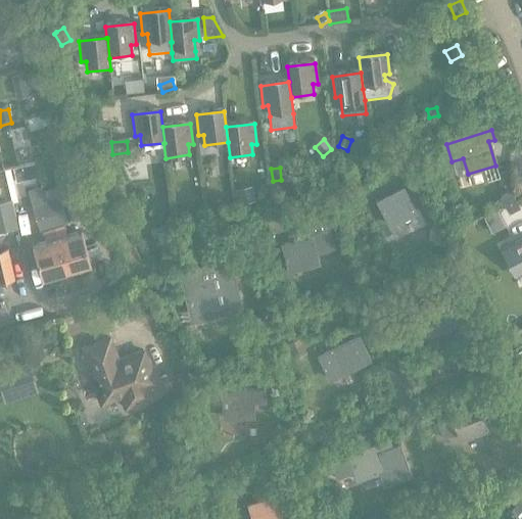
[(56,191),(42,195),(45,204),(59,200),(56,191)]
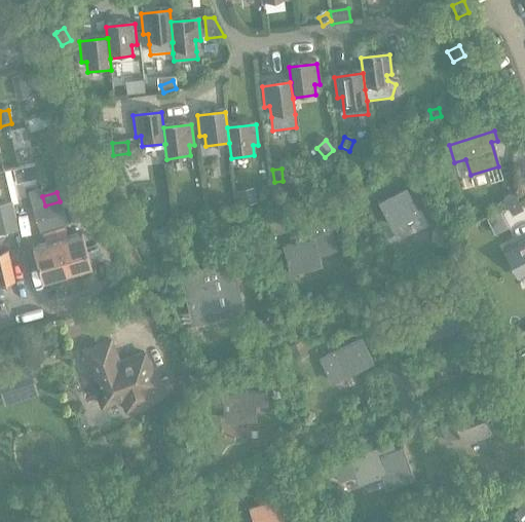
[(255,193),(237,196),(239,211),(258,208),(255,193)]
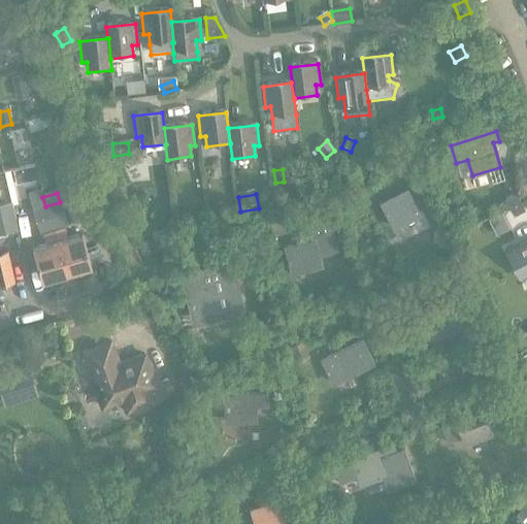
[(382,207),(393,230),(420,217),(407,194),(382,207)]
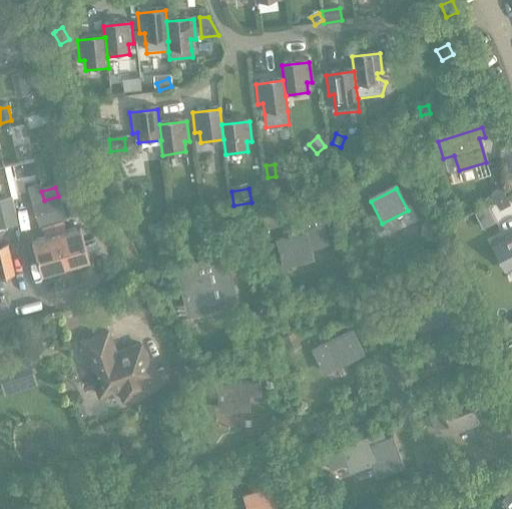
[(491,195),(499,210),(508,205),(500,190),(491,195)]
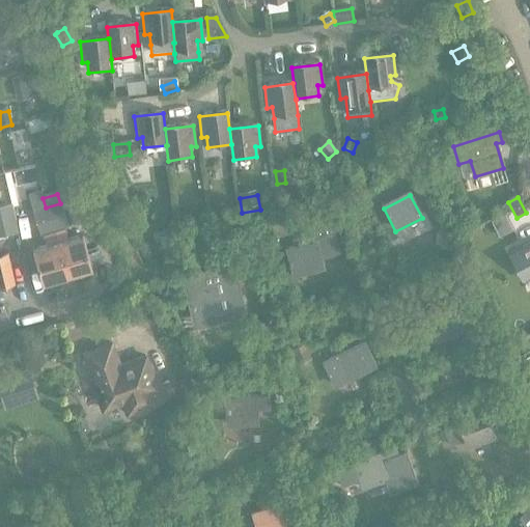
[(53,233),(56,245),(66,278),(91,271),(81,238),(67,242),(63,229),(67,228),(60,203),(46,207),(32,212),(39,237),(53,233)]
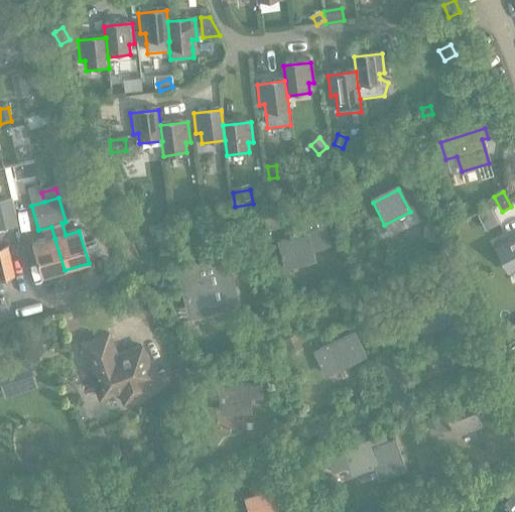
[(0,203),(0,217),(16,214),(13,200),(0,203)]
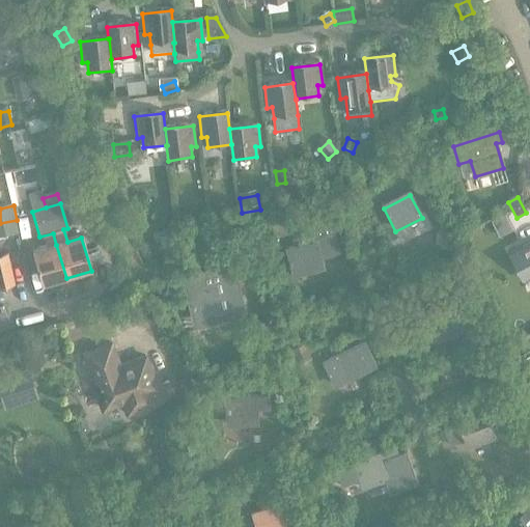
[(17,220),(0,223),(0,238),(20,234),(17,220)]
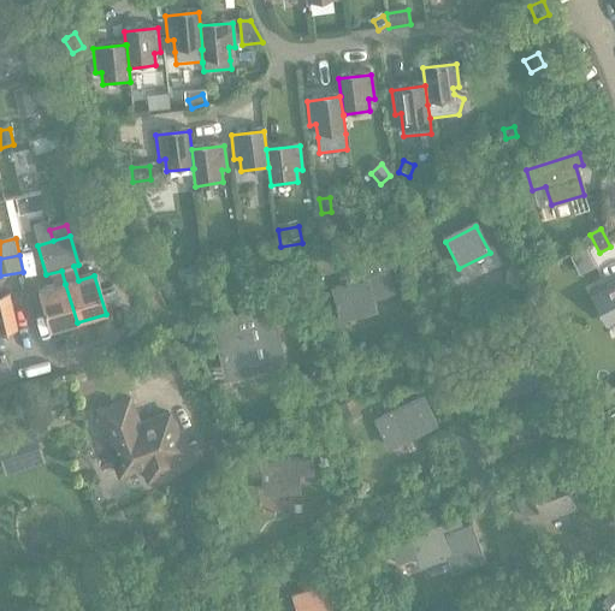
[(333,292),(341,321),(374,313),(372,301),(396,296),(384,257),(360,264),(365,284),(333,292)]
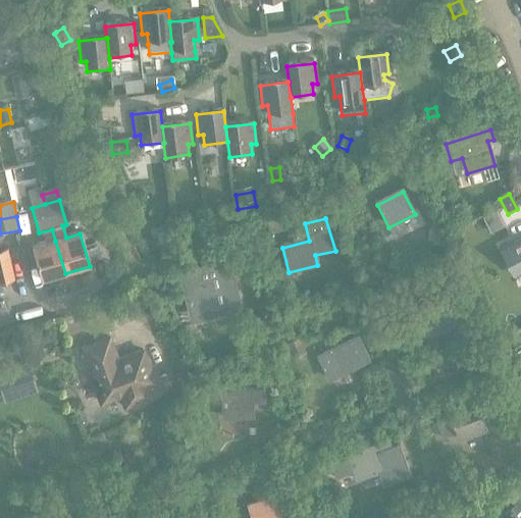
[(200,225),(186,229),(190,240),(193,239),(204,236),(203,234),(200,225)]
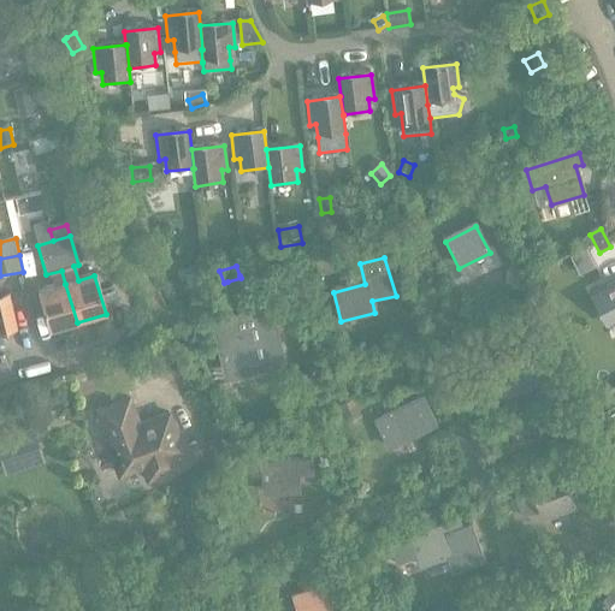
[(53,288),(36,292),(48,332),(77,324),(65,284),(61,271),(49,274),(53,288)]
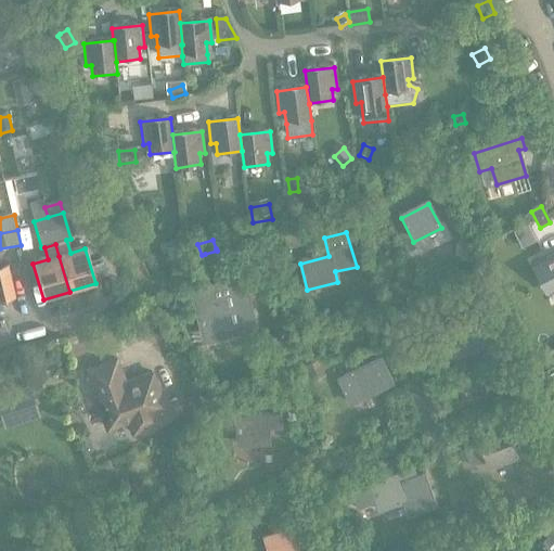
[(463,247),(460,260),(472,263),(474,250),(463,247)]
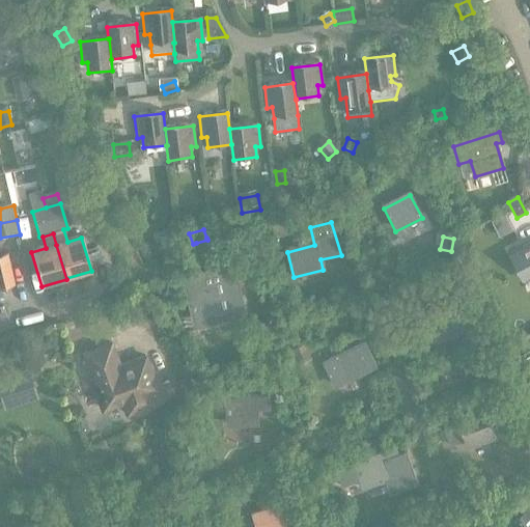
[(529,245),(510,255),(520,275),(529,270),(529,245)]
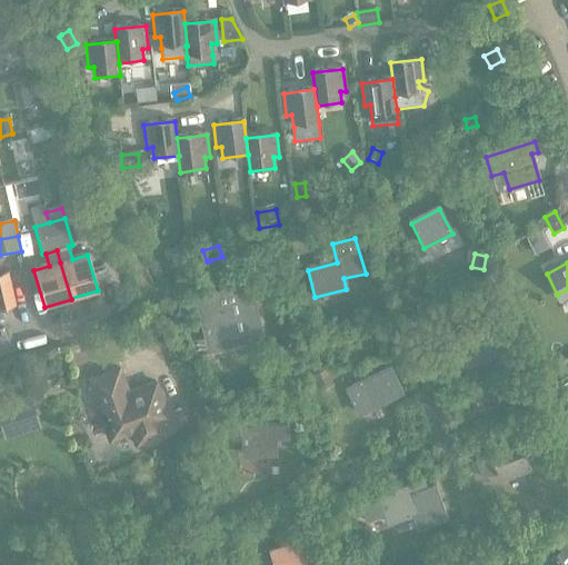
[(8,271),(0,273),(0,309),(15,306),(17,306),(10,279),(8,271)]
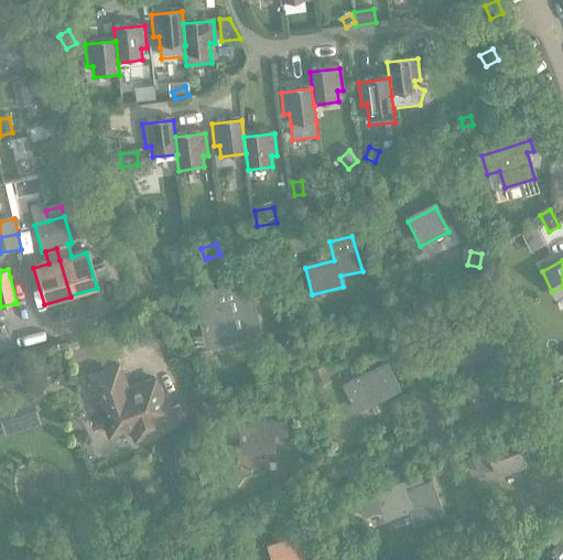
[(248,284),(195,298),(198,308),(199,315),(206,342),(208,350),(261,335),(248,284)]
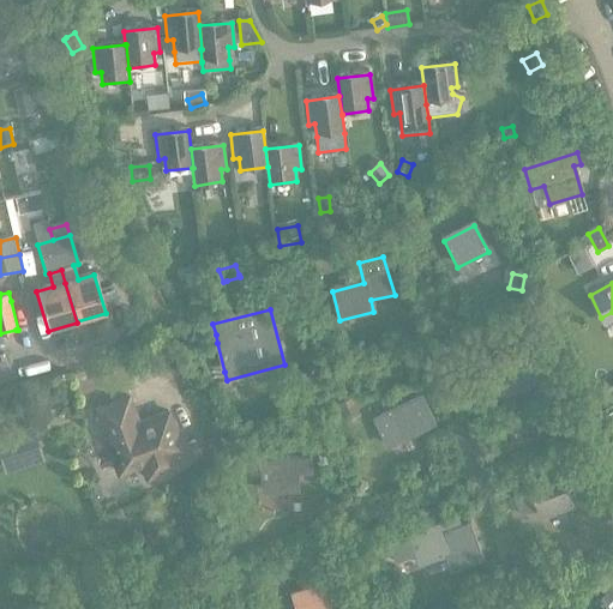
[(104,439),(119,476),(142,468),(148,481),(178,469),(173,456),(181,452),(167,415),(138,426),(127,399),(97,411),(107,438),(104,439)]
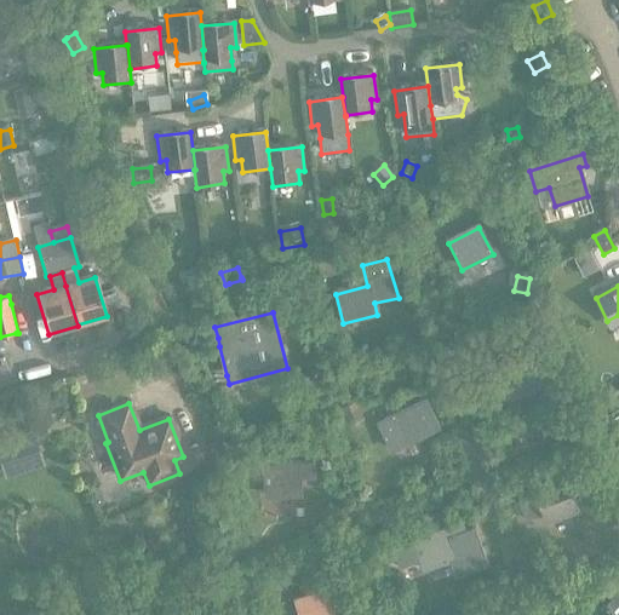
[(356,403),(342,411),(348,425),(362,419),(356,403)]
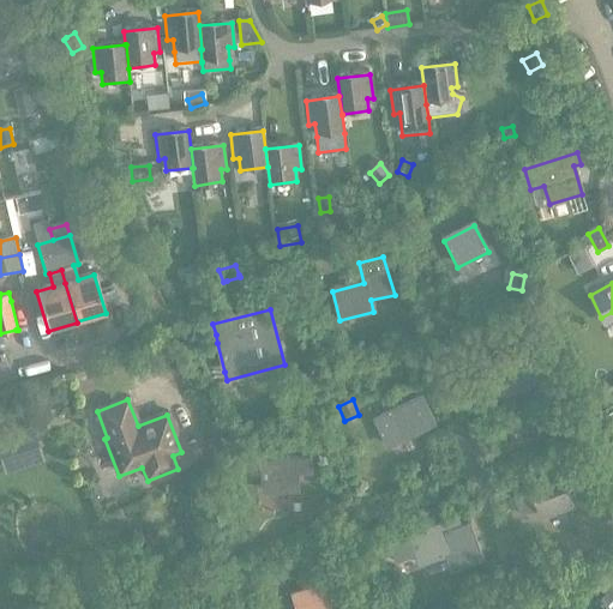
[(407,406),(376,421),(388,448),(419,433),(434,427),(427,411),(422,402),(421,399),(407,406)]
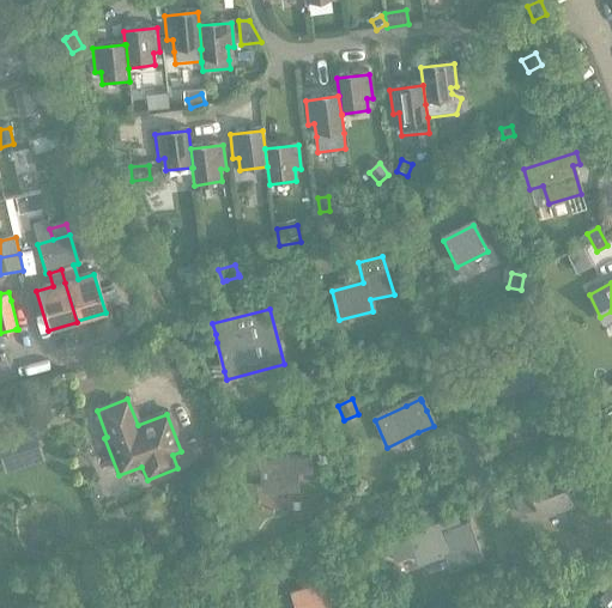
[(0,436),(0,455),(1,458),(38,448),(32,426),(0,436)]
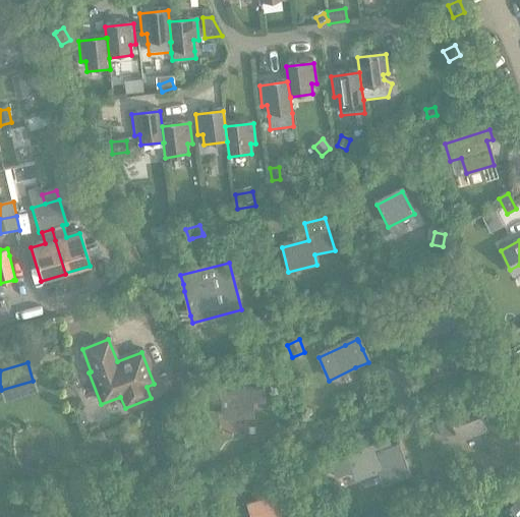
[(269,362),(255,365),(258,377),(272,374),(269,362)]
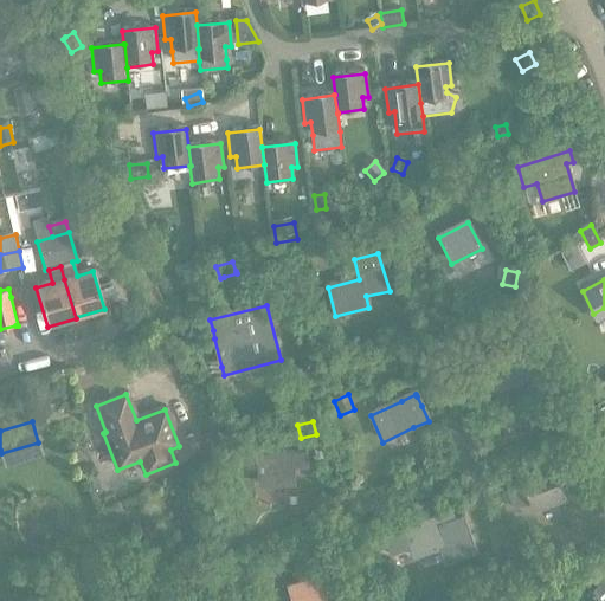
[(258,458),(259,488),(295,485),(294,471),(308,470),(307,456),(258,458)]
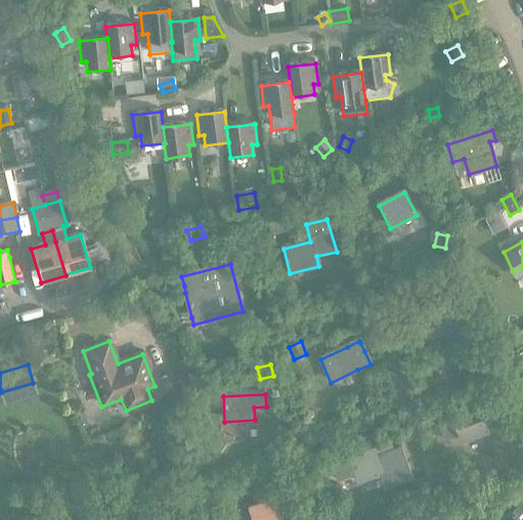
[(452,420),(462,444),(489,433),(480,409),(452,420)]
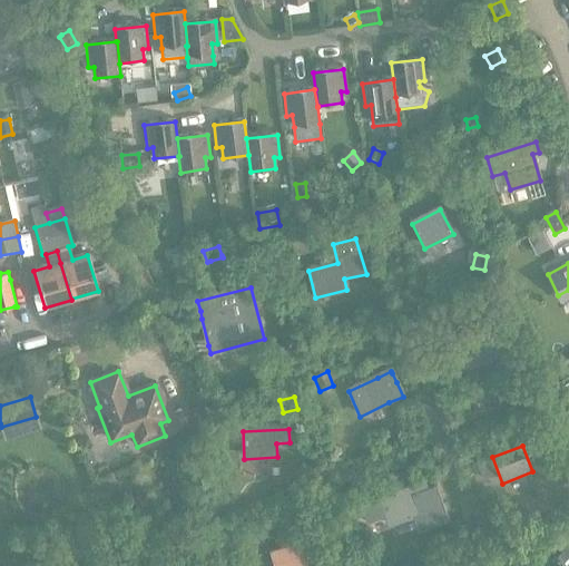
[(406,466),(395,470),(400,481),(411,478),(406,466)]
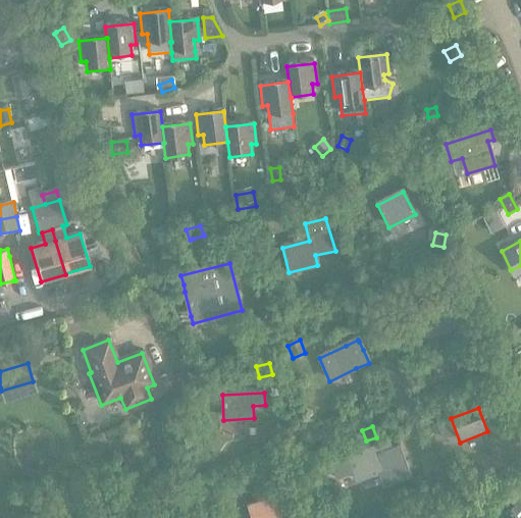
[(331,464),(323,467),(327,477),(335,474),(336,478),(354,472),(357,482),(378,474),(383,488),(411,479),(400,448),(392,451),(388,444),(331,463),(331,464)]
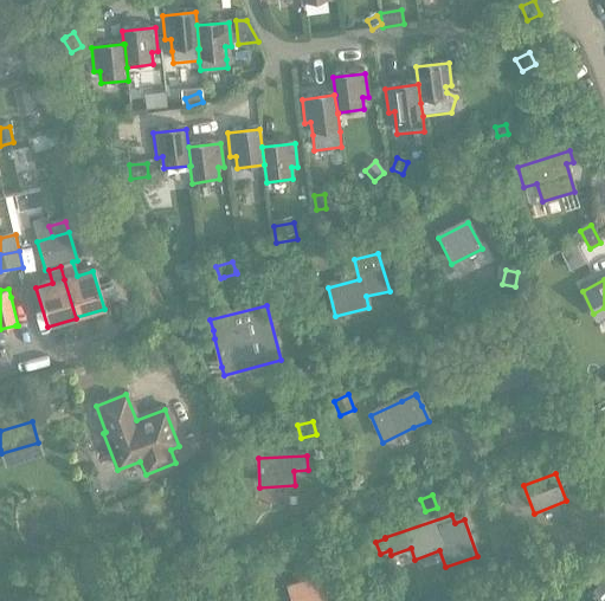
[(289,588),(293,600),(328,600),(321,579),(289,588)]
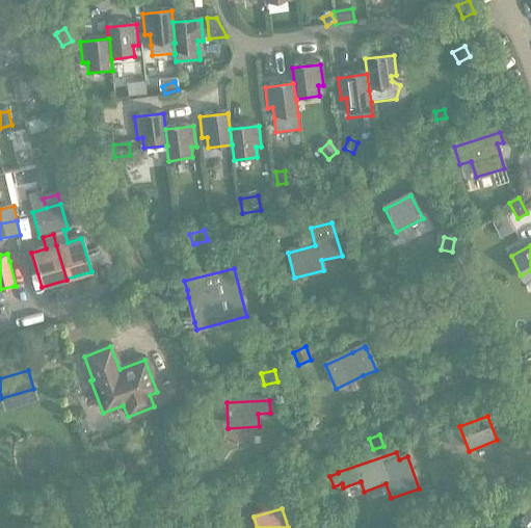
[(506,524),(508,527),(530,527),(530,511),(506,524)]
